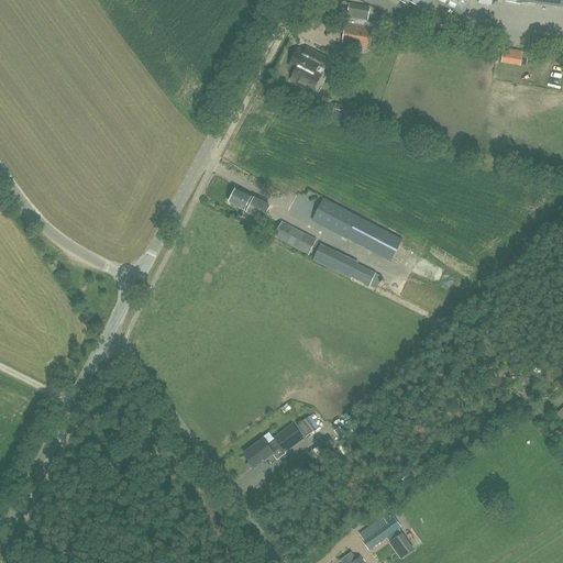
[(412,3),(428,11),(433,0),(462,15),(470,0),(509,0),(562,7),(562,0),(399,0),(411,7),(412,3)]
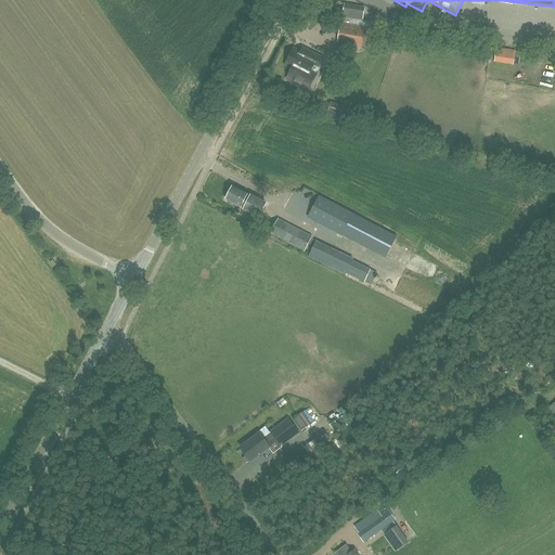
[(364,9),(351,7),(345,5),(343,17),(344,18),(343,24),(341,24),(338,41),(364,46),(369,22),(362,21),(364,9)]
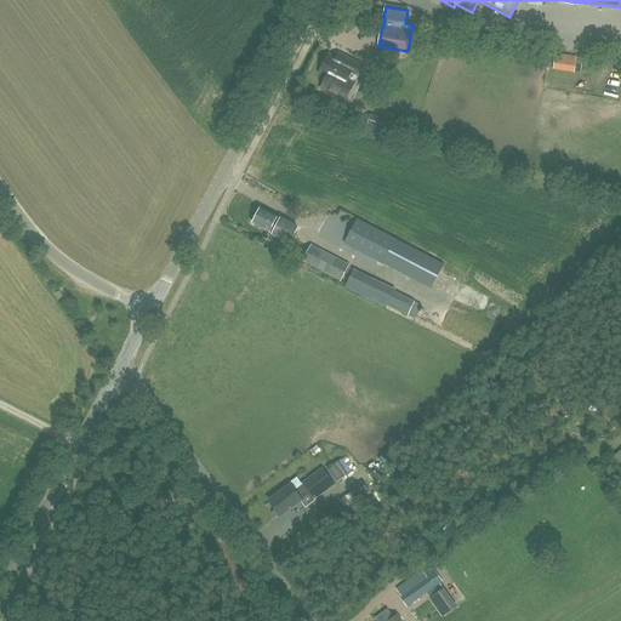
[(339,53),(336,58),(329,55),(320,73),(328,77),(322,89),(345,101),(348,92),(342,90),(352,70),(355,73),(360,64),(339,53)]
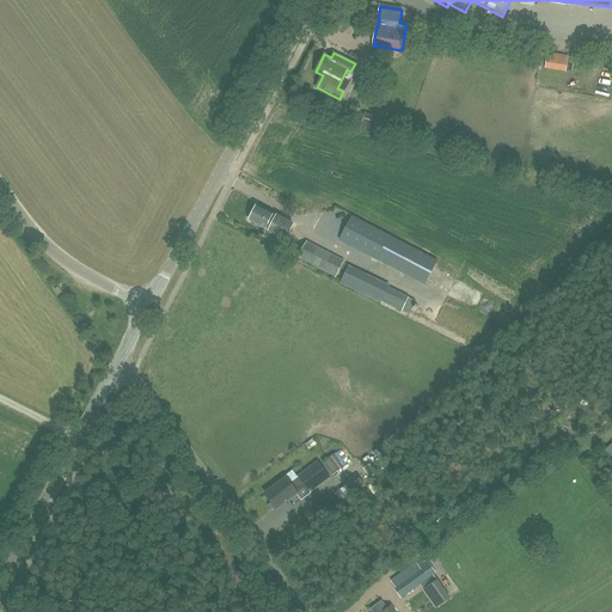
[(568,56),(548,53),(545,68),(565,72),(568,56)]
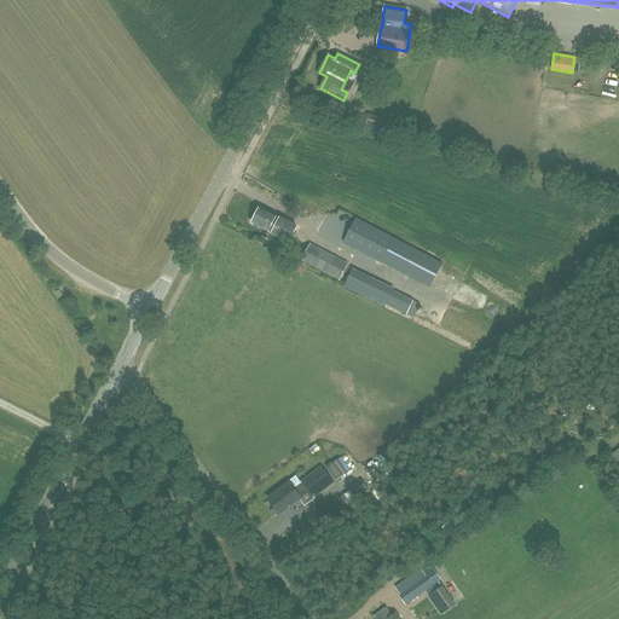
[(366,129),(393,138),(397,123),(370,116),(366,129)]
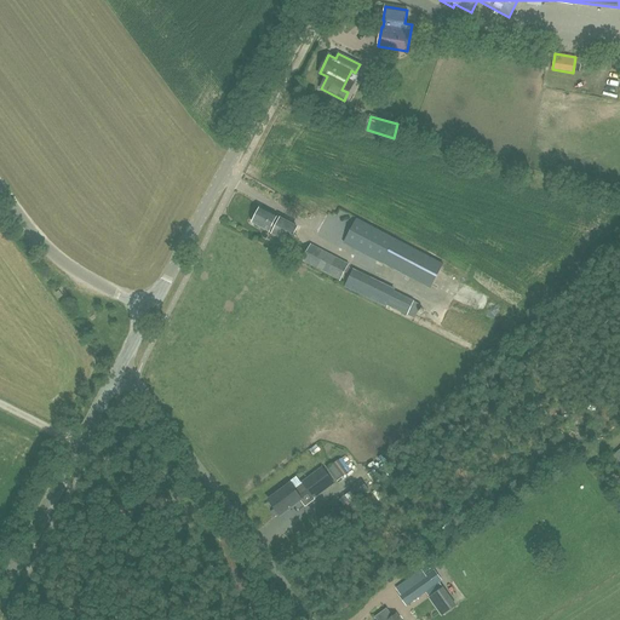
[(290,242),(298,227),(277,217),(277,216),(260,207),(253,223),(290,242)]
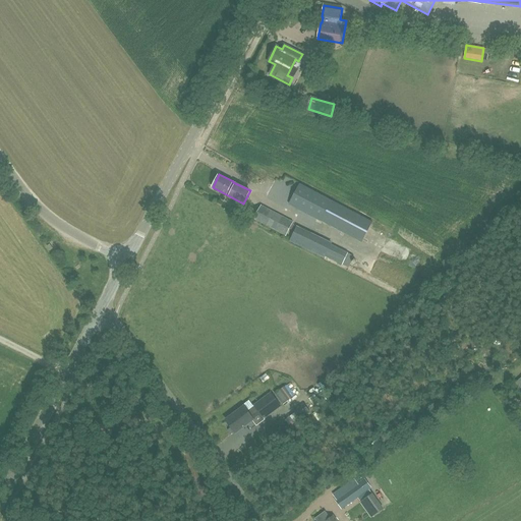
[(319,200),(274,178),(265,195),(309,218),(319,200)]
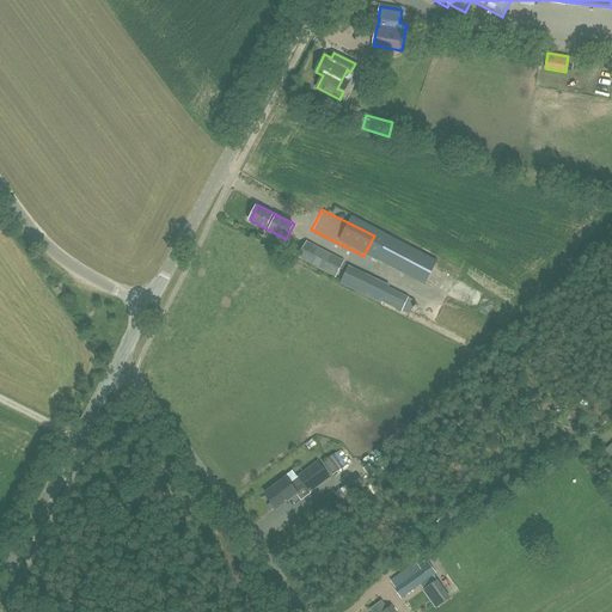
[(438,259),(390,236),(378,261),(424,286),(438,259)]
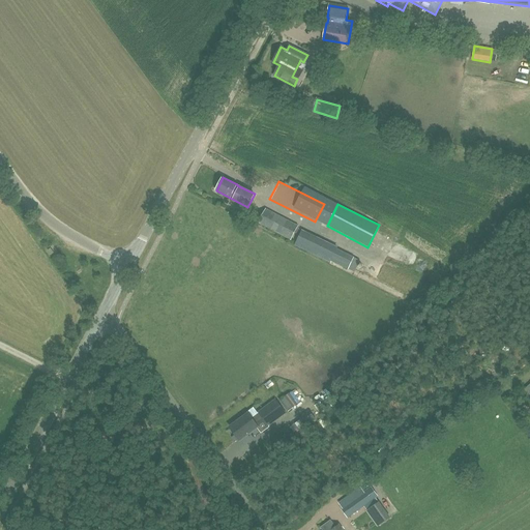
[(298,226),(266,209),(259,224),(291,240),(298,226)]
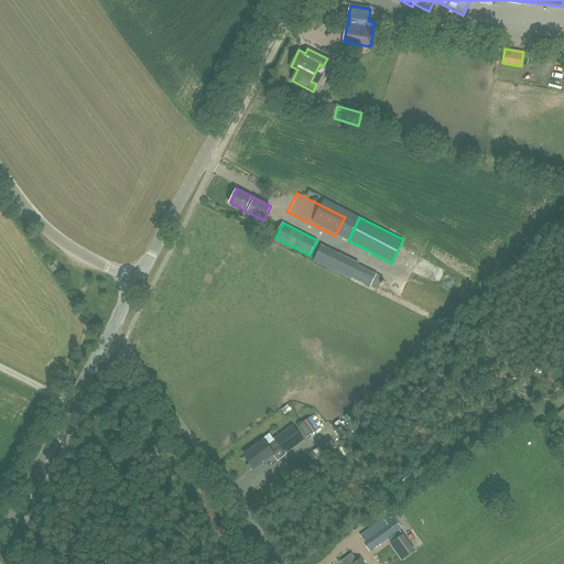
[(313,261),(317,263),(351,280),(351,279),(370,288),(377,273),(359,264),(359,263),(321,245),(313,261)]
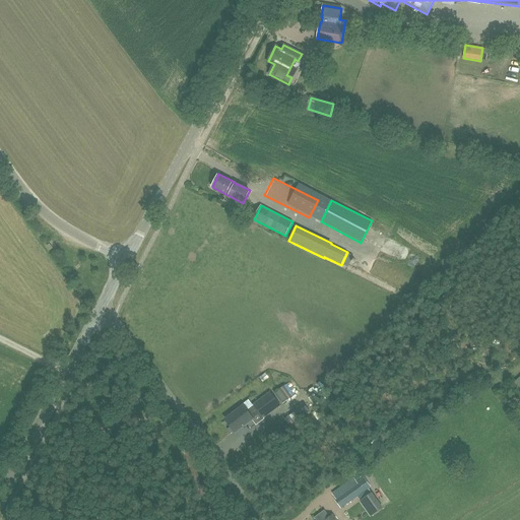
[(263,417),(279,405),(269,392),(253,404),(254,405),(246,410),(243,406),(225,419),(235,433),(252,419),(250,416),(258,410),(263,417)]
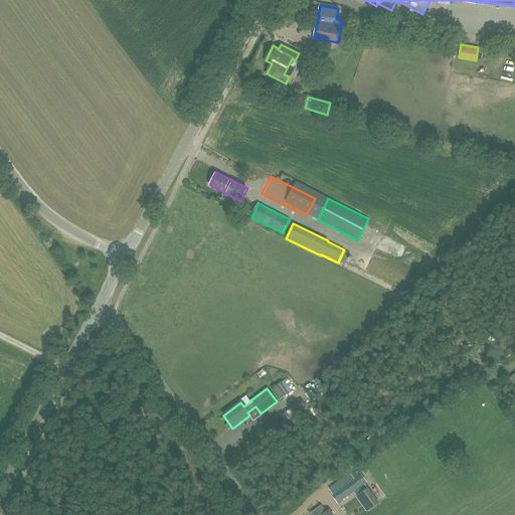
[(328,489),(332,494),(331,494),(338,503),(361,487),(360,485),(364,483),(358,476),(355,478),(354,477),(353,478),(350,474),(328,489)]
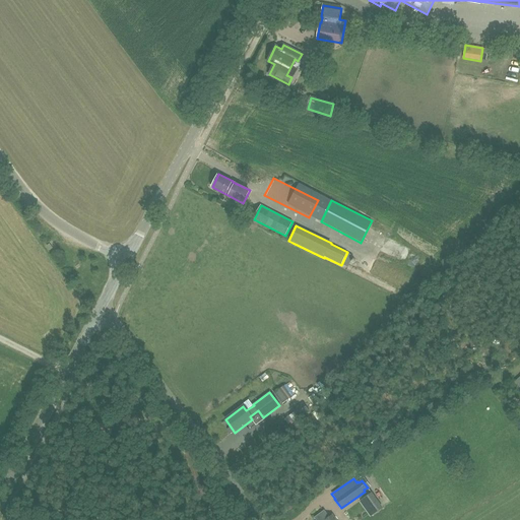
[(383,509),(372,493),(360,502),(371,518),(383,509)]
